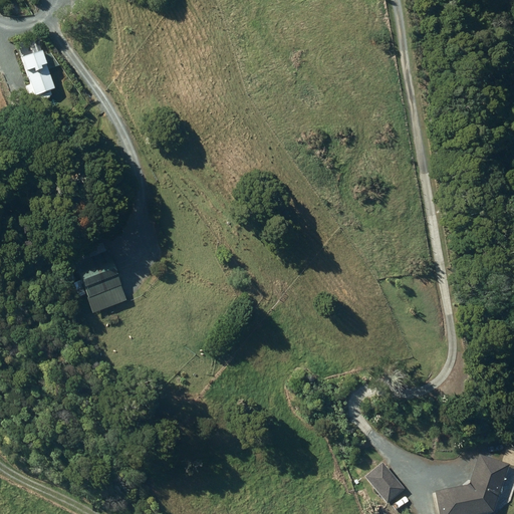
[(22,58),(36,97),(55,90),(42,51),(22,58)]
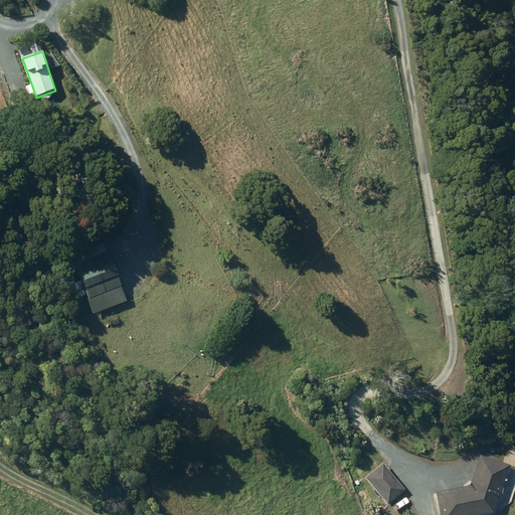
[(108,252),(76,265),(90,300),(121,288),(108,252)]
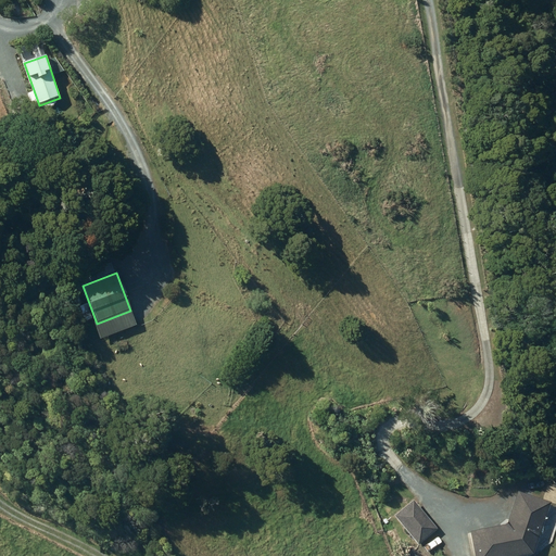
[(79,307),(86,323),(93,319),(86,304),(79,307)]
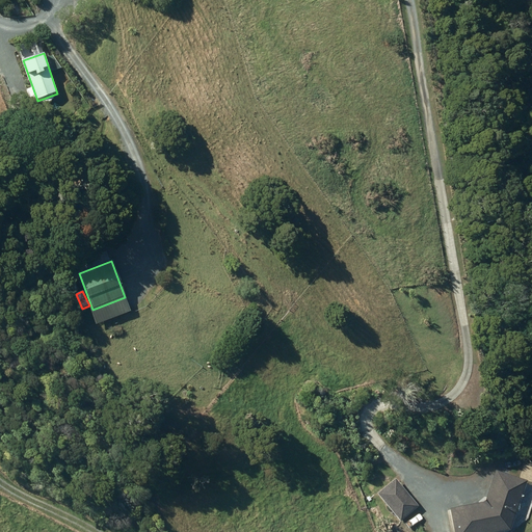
[(343,395),(345,404),(353,402),(351,393),(343,395)]
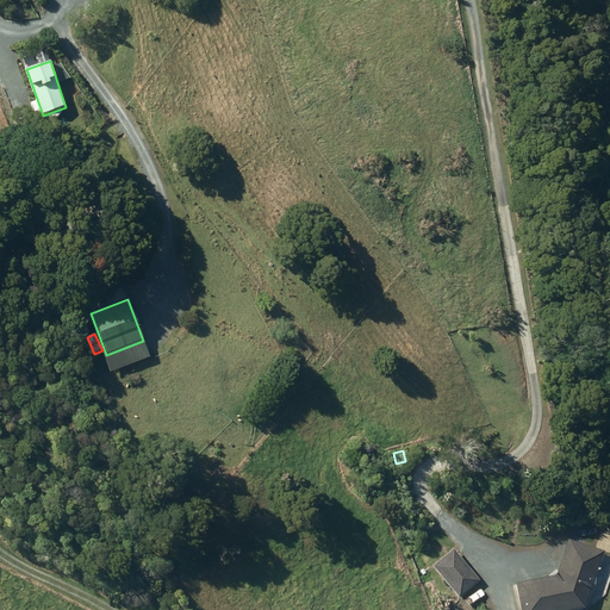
[(555,577),(517,584),(522,609),(583,609),(586,609),(604,552),(568,541),(558,576),(555,577)]
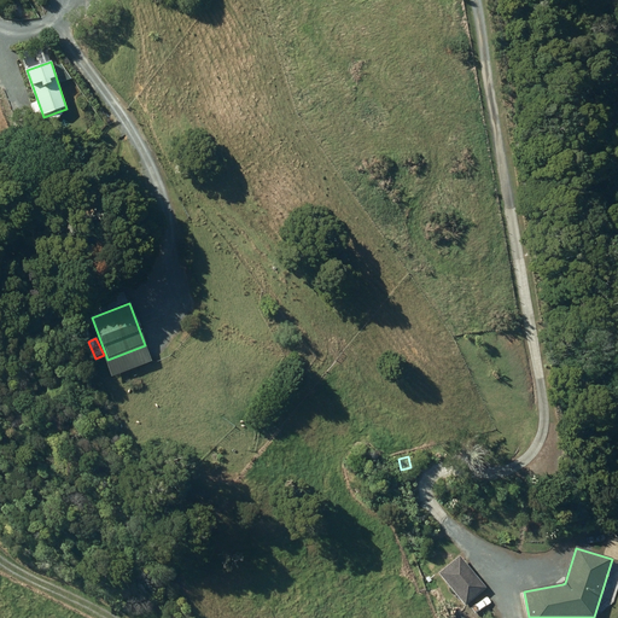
[(466,565),(444,582),(466,607),(487,590),(466,565)]
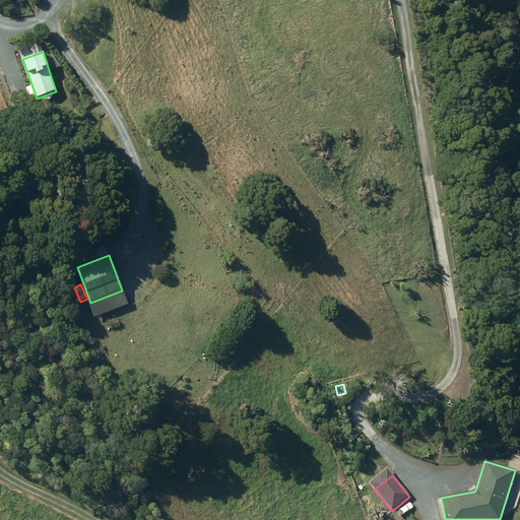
All buildings are outlined.
